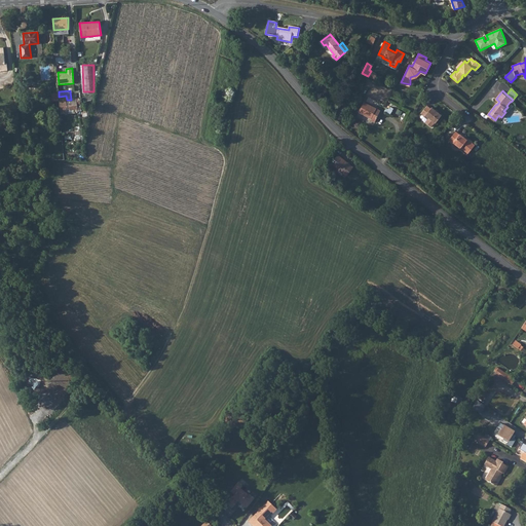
[(60,101),(61,114),(70,113),(70,111),(77,110),(76,99),(71,100),(67,100),(66,96),(59,97),(60,100),(60,101)]
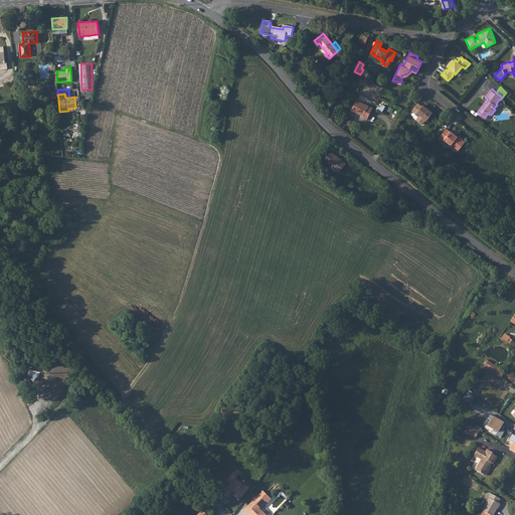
[(372,108),(356,100),(351,110),(363,116),(363,118),(367,120),(372,108)]
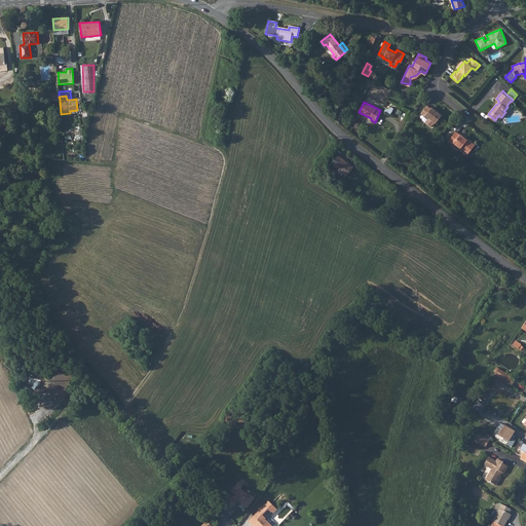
[(427,106),(420,113),(424,116),(425,115),(436,123),(442,115),(431,107),(430,108),(427,106)]
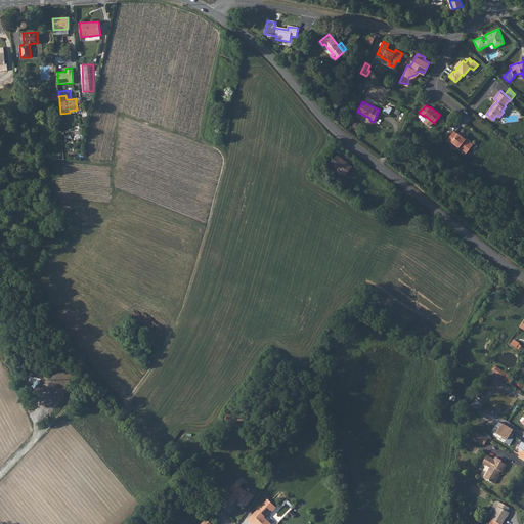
[(457,134),(453,131),(447,139),(451,142),(459,147),(466,153),(473,144),(466,138),(465,139),(459,133),(457,134)]
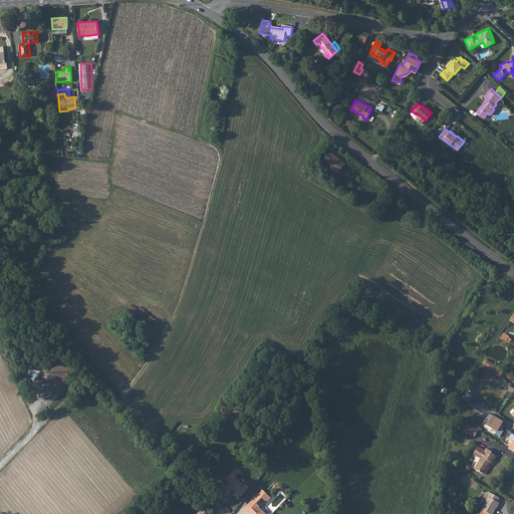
[(338,172),(345,163),(330,151),(323,160),(338,172)]
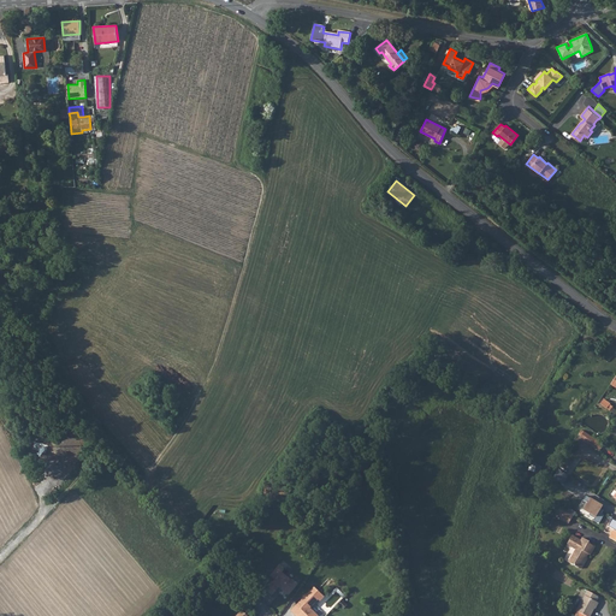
[(604,445),(584,432),(581,436),(580,438),(599,451),(604,445)]
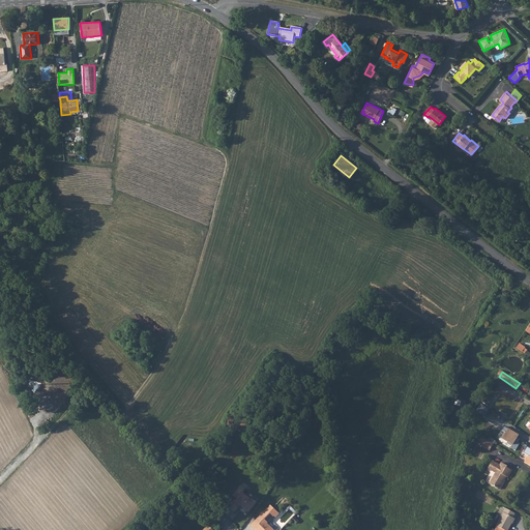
[(492,394),(497,386),(493,383),(488,392),(492,394)]
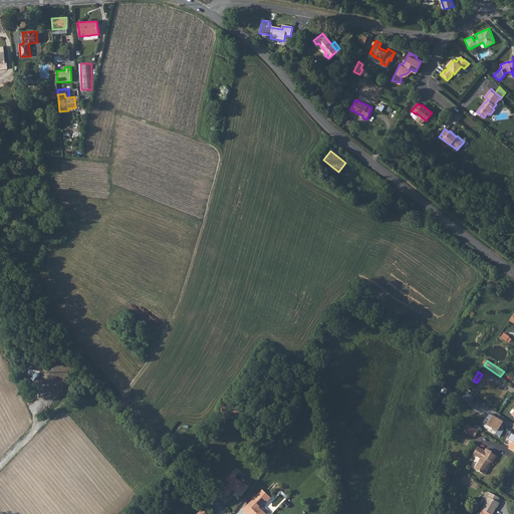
[(476,387),(471,382),(467,389),(472,393),(476,387)]
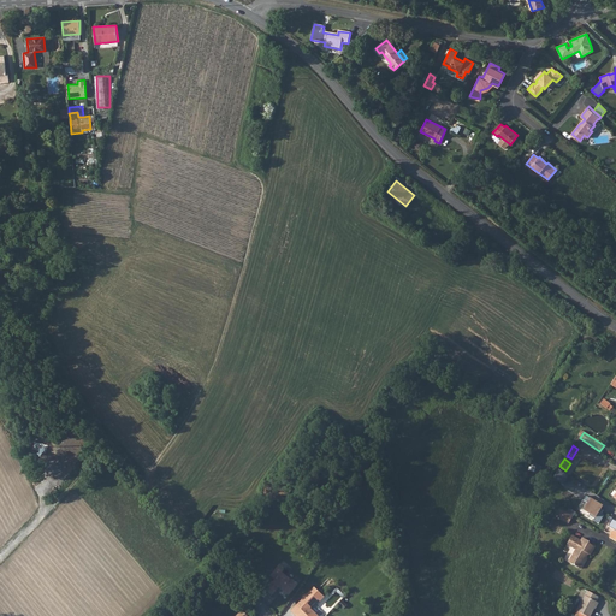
[(557,468),(551,478),(562,484),(568,475),(557,468)]
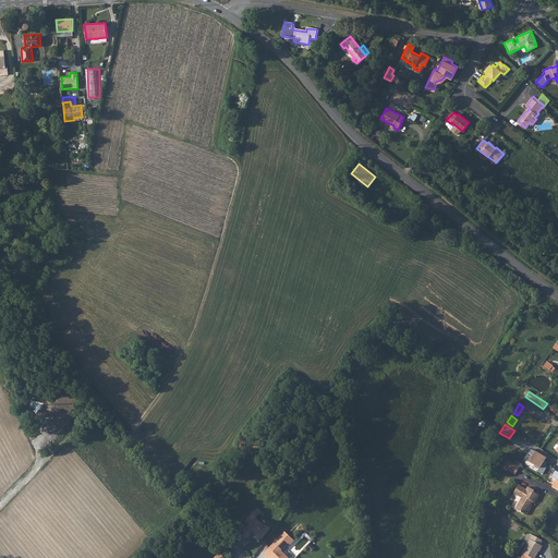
[(533,451),(526,462),(537,469),(536,472),(541,474),(545,468),(544,465),(543,464),(544,462),(542,461),(544,458),(533,451)]
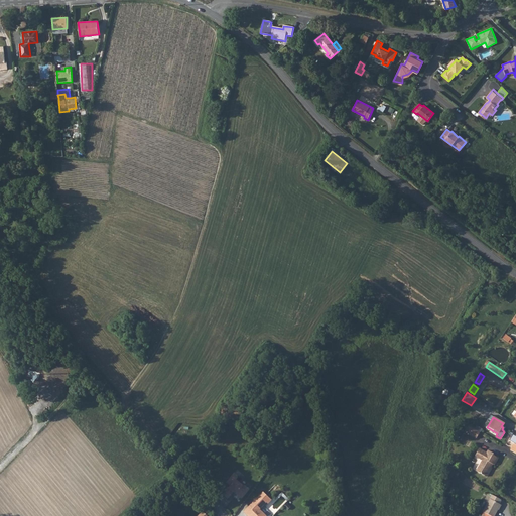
[(480,432),(470,425),(466,432),(477,438),(480,432)]
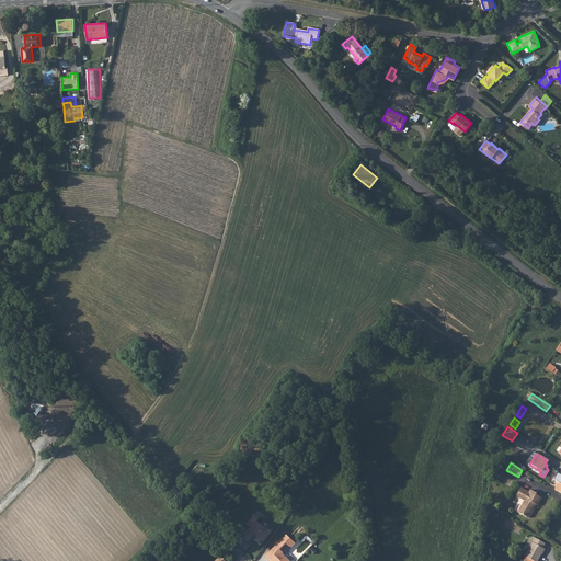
[(527,492),(519,488),(515,495),(523,500),(516,512),(526,518),(534,504),(536,505),(540,497),(535,494),(536,493),(529,490),(527,492)]
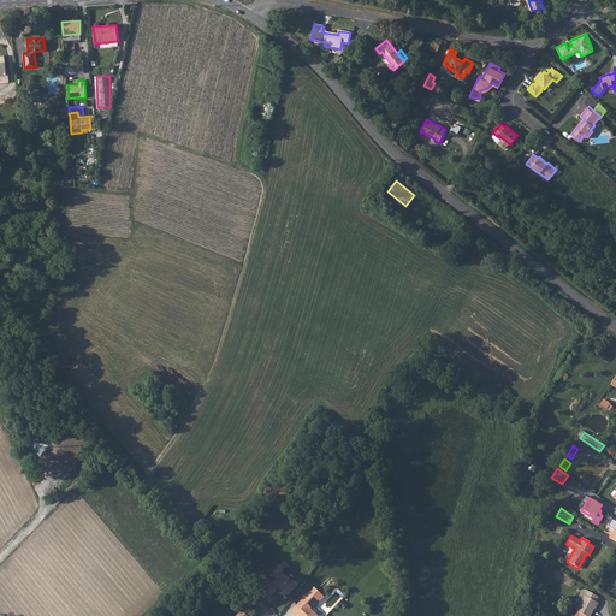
[(549,564),(537,557),(532,567),(537,569),(539,566),(546,569),(549,564)]
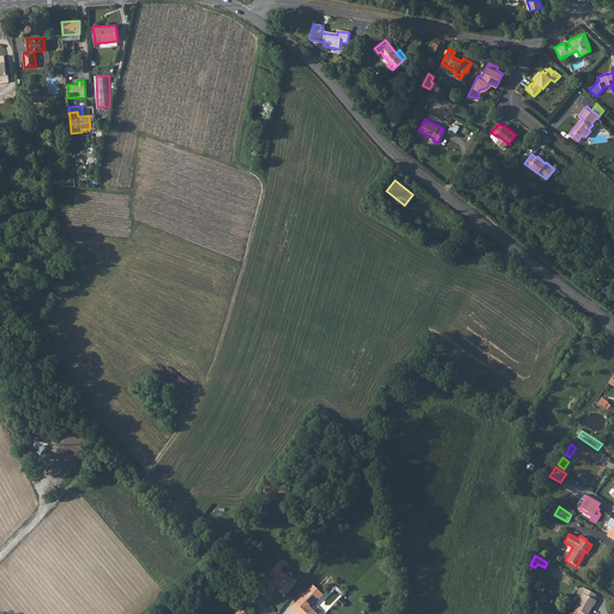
[(288,593),(296,579),(292,576),(289,576),(281,569),(272,579),(271,578),(264,587),(271,593),(277,584),(278,583),(282,585),(281,587),(288,593)]
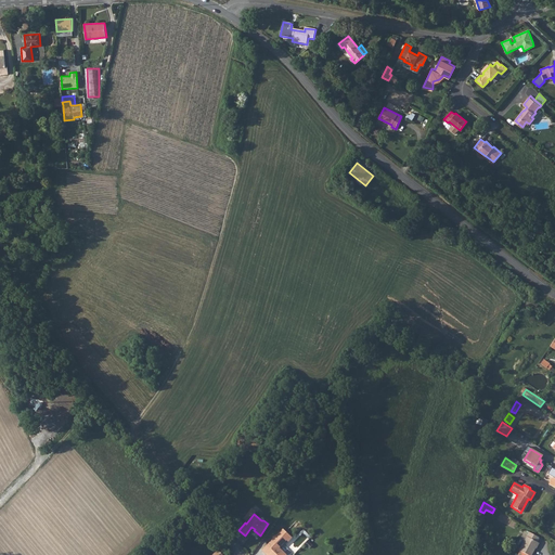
[(271,549),(266,554),(267,554),(286,554),(287,554),(280,547),(287,540),(288,541),(293,537),(283,528),(280,532),(268,544),(271,547),(271,549)]
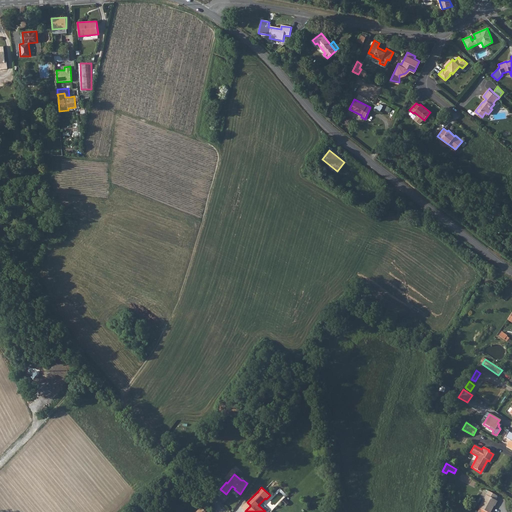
[(497,496),(488,491),(479,507),(480,508),(487,511),(490,511),(494,506),(493,505),(496,500),(495,500),(497,496)]
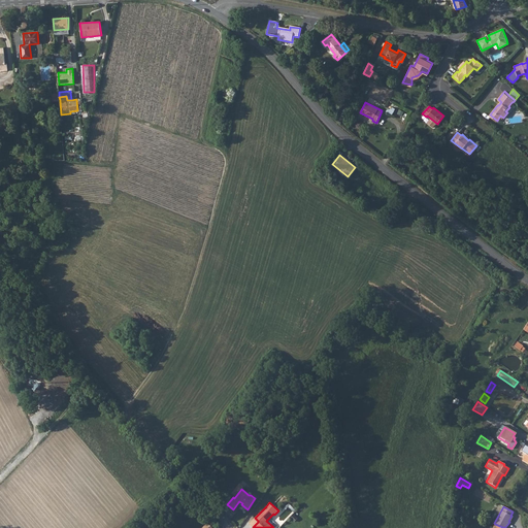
[(258,521),(255,518),(250,523),(253,527),(258,522),(258,521)]
